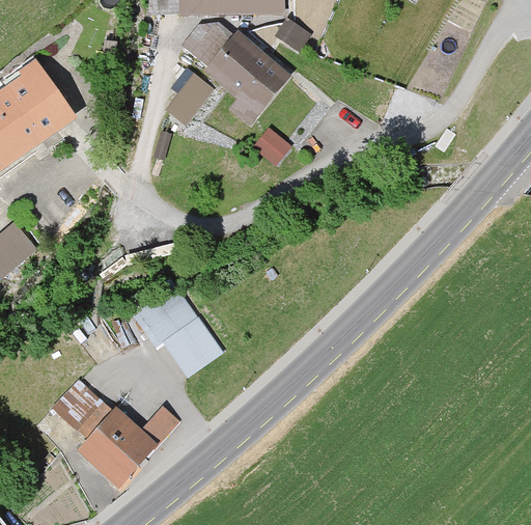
[(157,0),(157,12),(285,10),(284,0),(157,0)]
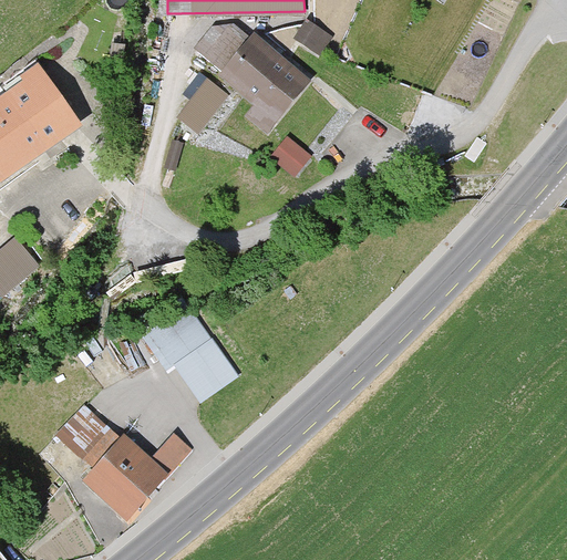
[(268,130),(310,80),(255,33),(250,38),(223,14),(194,49),(256,101),(247,112),(268,130)]
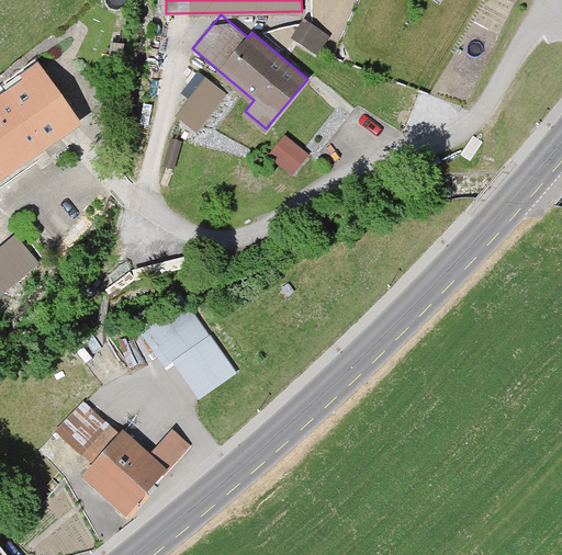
[(80,124),(38,60),(20,72),(24,78),(0,93),(0,170),(3,176),(80,124)]
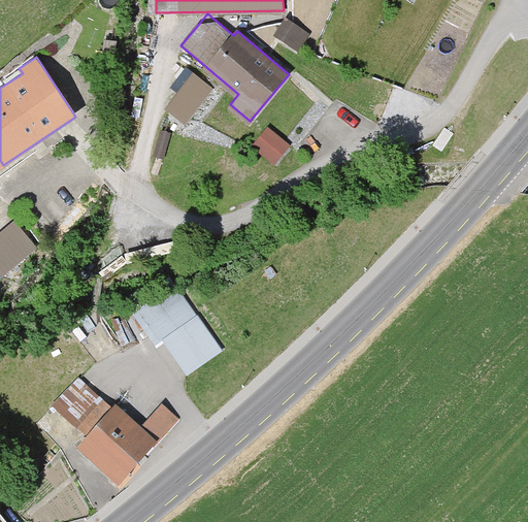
[(213,88),(194,72),(166,107),(187,123),(213,88)]
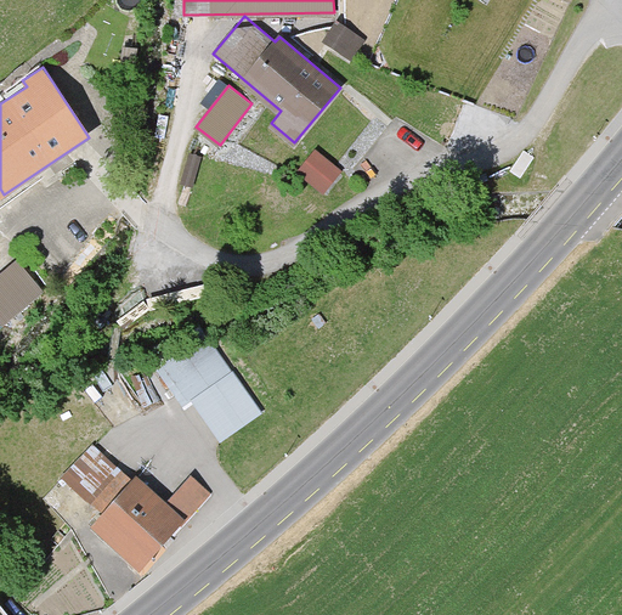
[(317,141),(299,164),(326,186),(344,163),(317,141)]
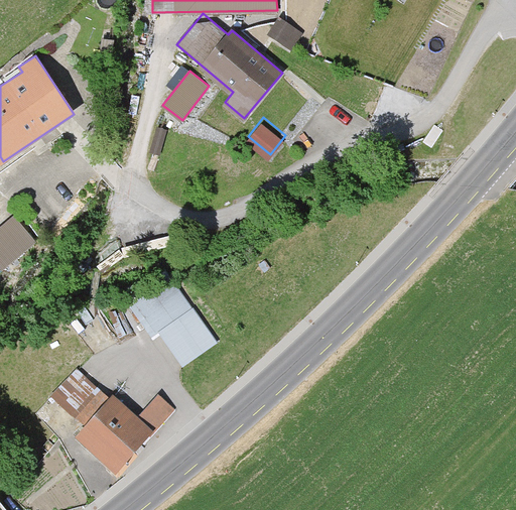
[(35,236),(13,210),(0,220),(0,265),(35,236)]
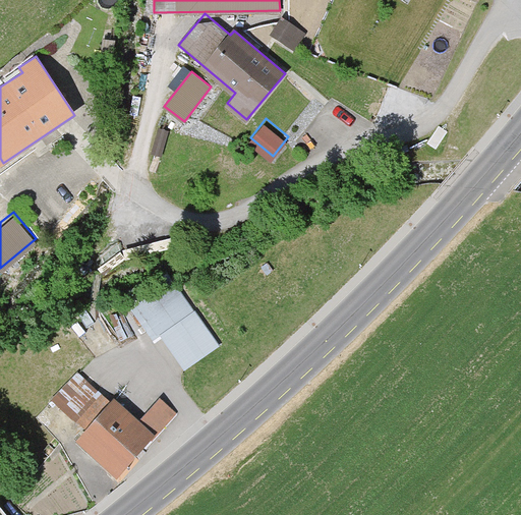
[(168,264),(127,294),(182,368),(223,338),(168,264)]
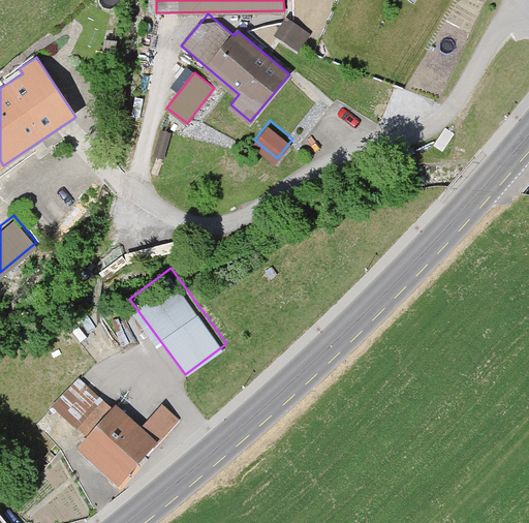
[(178,420),(160,404),(142,426),(117,403),(78,447),(120,485),(178,420)]
